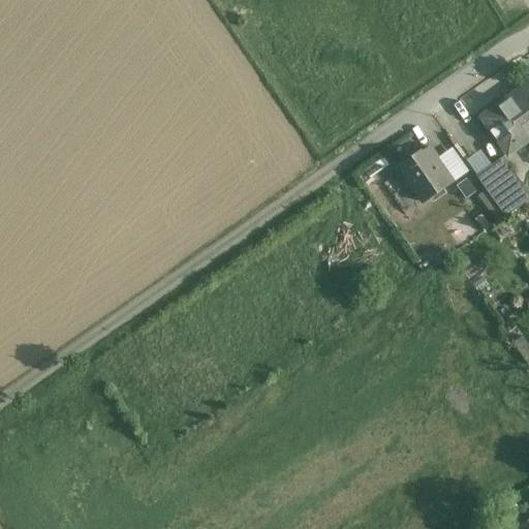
[(528,84),(481,117),(508,155),(528,139),(528,84)]
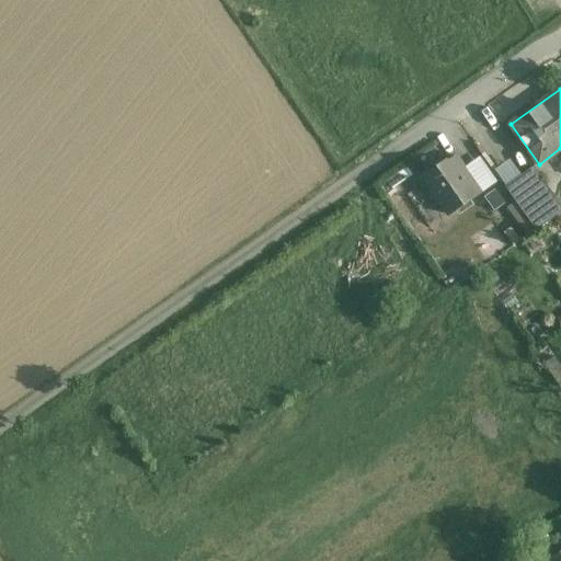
[(455,155),(423,176),(448,214),(481,192),(455,155)]
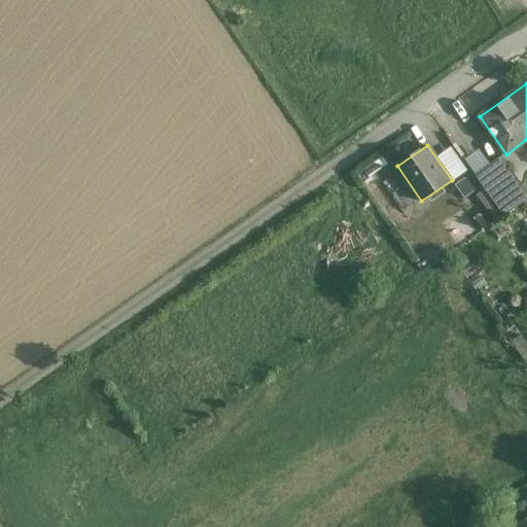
[(526,200),(526,192),(500,156),(475,176),(503,217),(526,200)]
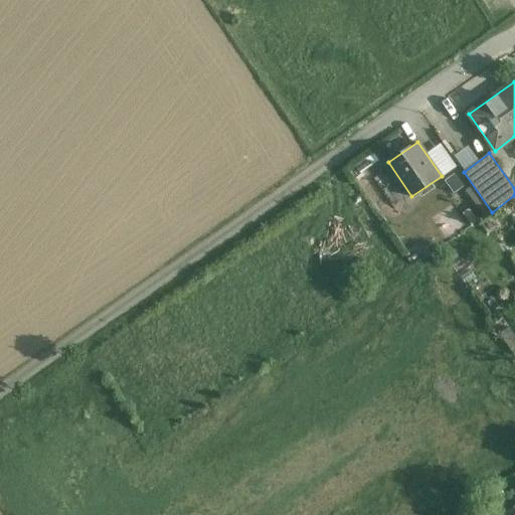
[(514,354),(514,335),(509,327),(499,334),(514,355),(514,354)]
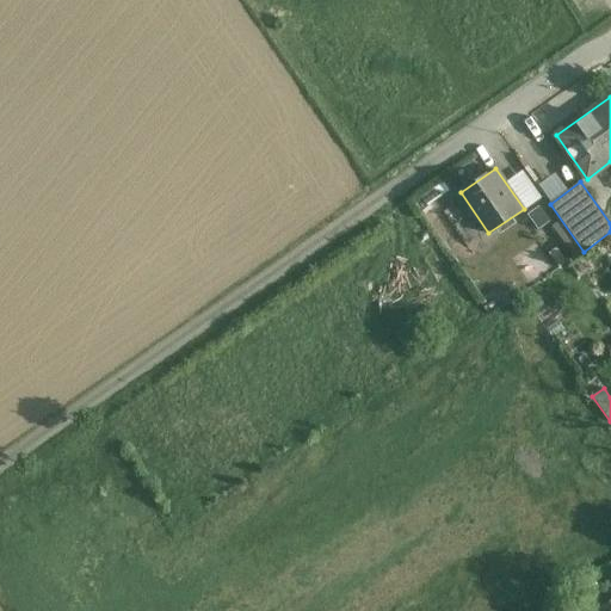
[(610,610),(610,600),(597,610),(610,610)]
